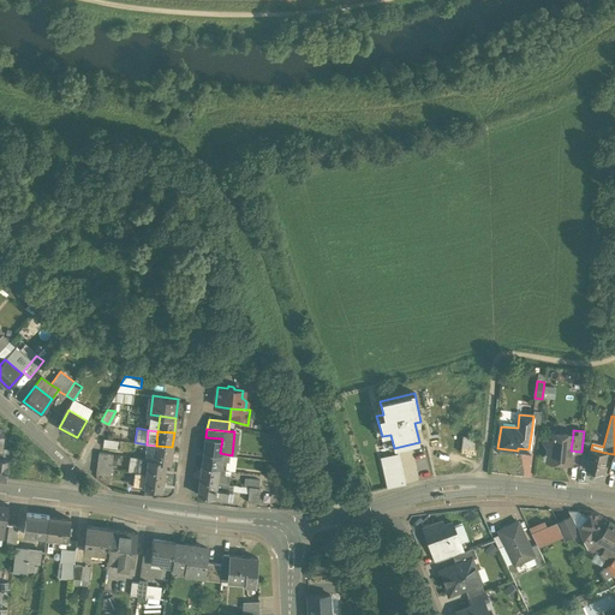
[(560,437),(550,437),(544,442),(549,448),(548,459),(559,461),(559,459),(571,461),(572,451),(571,451),(573,435),(560,434),(560,437)]
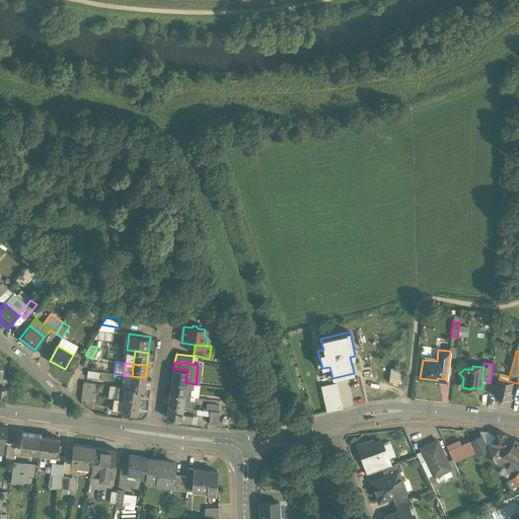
[(401,380),(401,368),(391,368),(391,380),(401,380)]
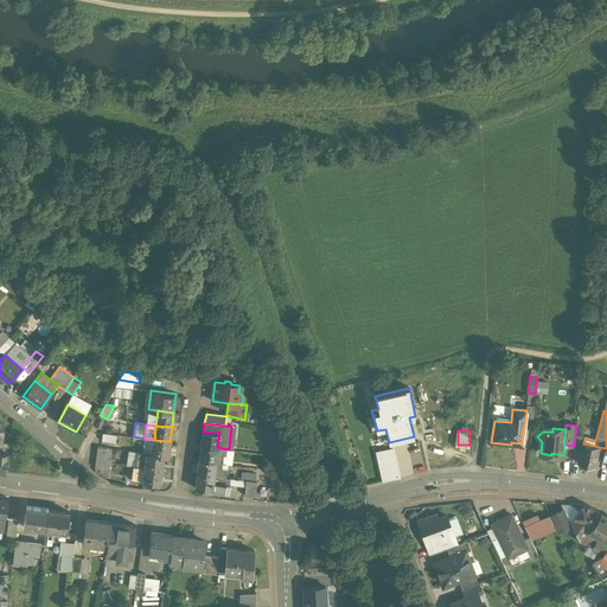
[(219,433),(203,432),(202,446),(217,448),(217,447),(219,433)]
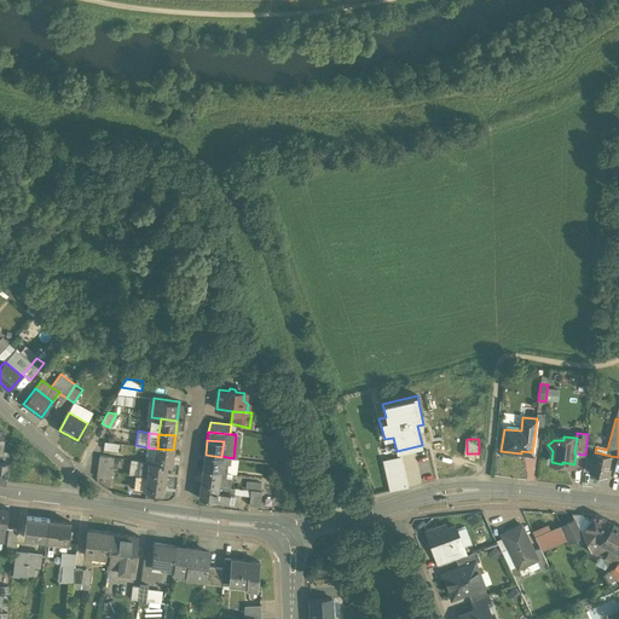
[(119,444),(104,441),(104,450),(117,451),(119,444)]
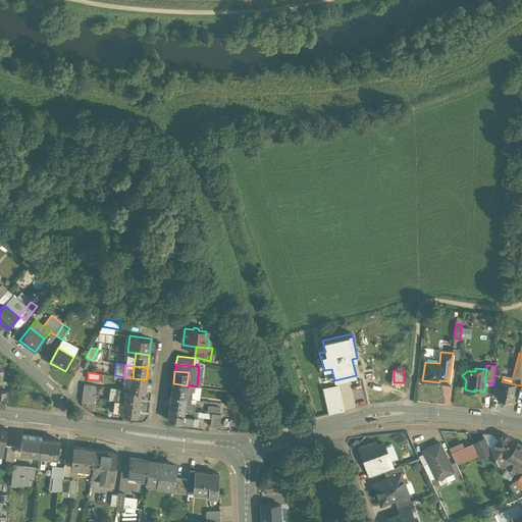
[(146,379),(133,378),(131,389),(141,392),(145,392),(146,379)]
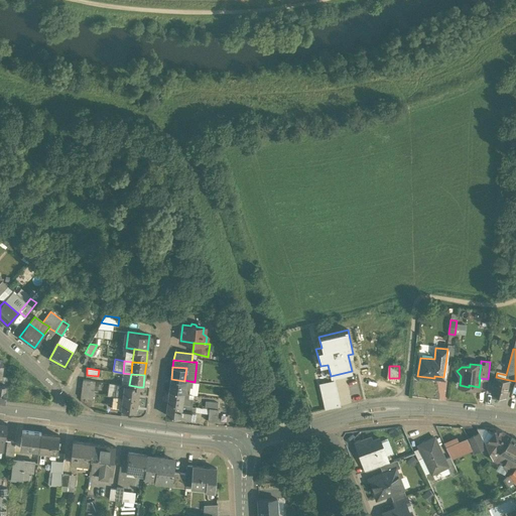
[(496,377),(495,377),(491,393),(505,397),(509,380),(496,377)]
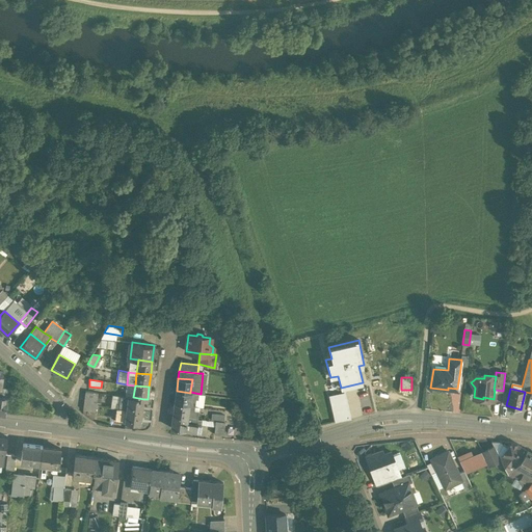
[(190,393),(177,391),(175,403),(189,404),(190,393)]
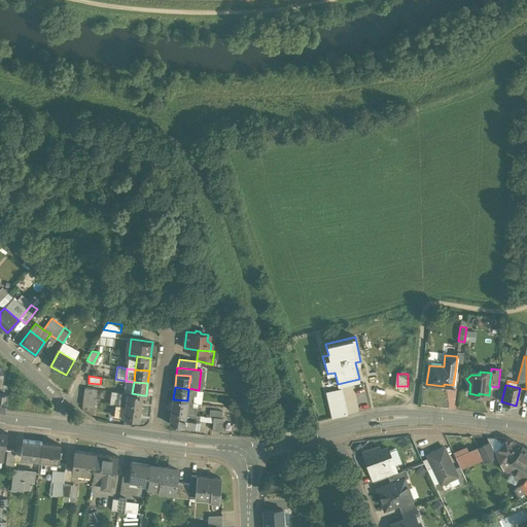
[(97,389),(84,388),(83,399),(96,401),(97,389)]
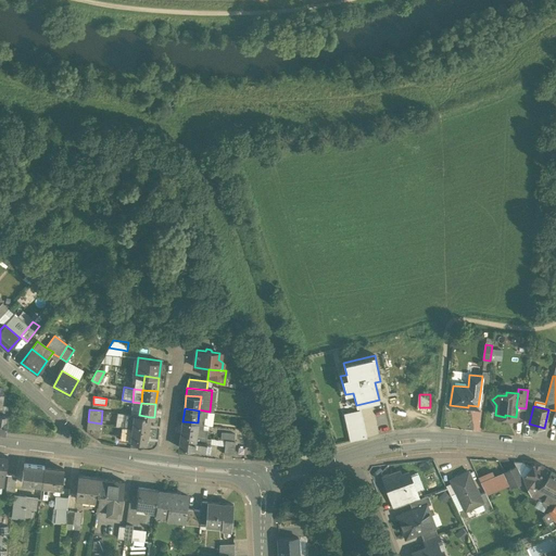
[(359,411),(344,414),(351,441),(366,437),(359,411)]
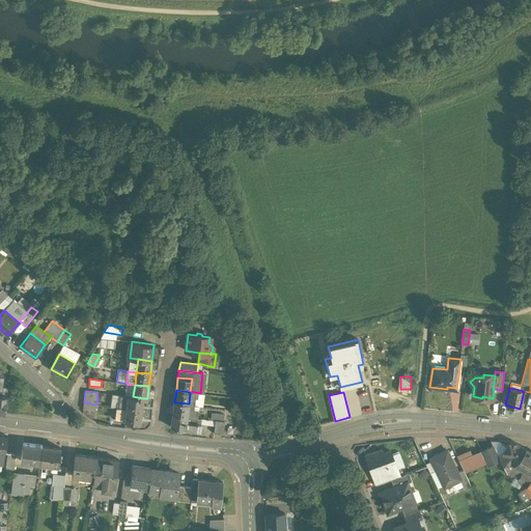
[(133,396),(120,395),(119,408),(128,409),(141,411),(143,398),(133,396)]
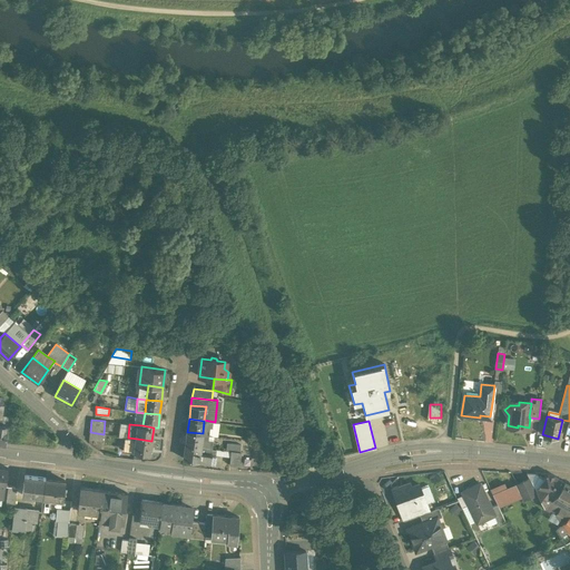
[(203,433),(187,432),(186,445),(200,446),(203,433)]
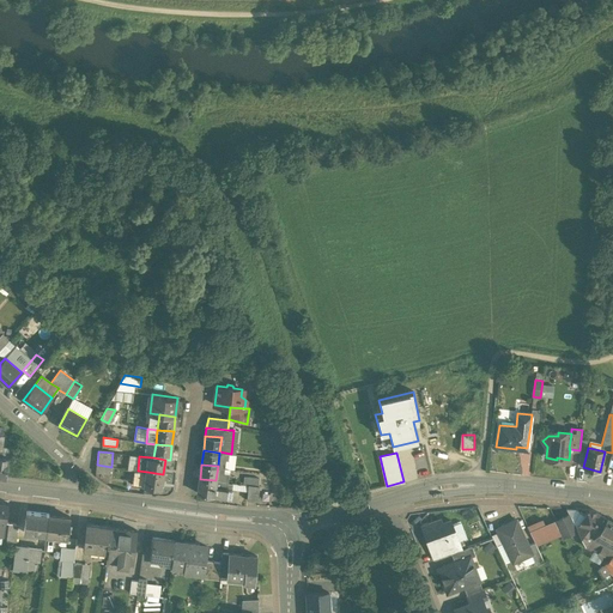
[(163,474),(147,472),(138,471),(135,471),(133,485),(161,489),(163,474)]
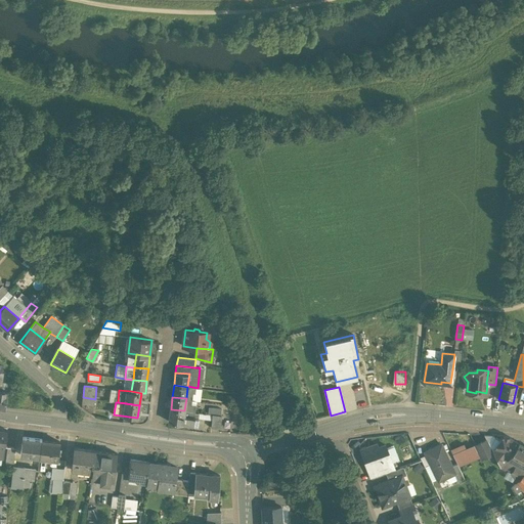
[(207,418),(213,419),(213,427),(221,427),(223,407),(208,406),(207,418)]
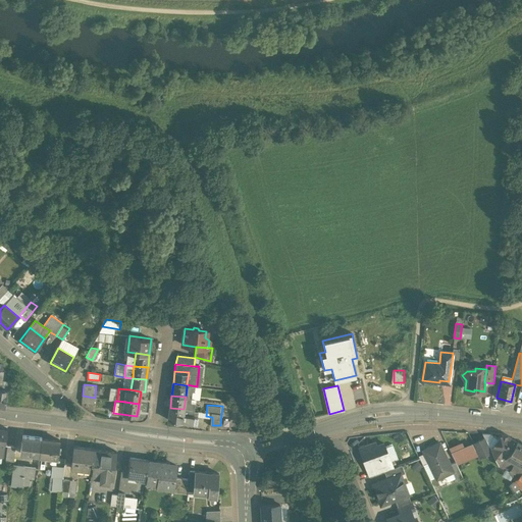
[(184,409),(170,408),(168,420),(183,422),(184,414),(184,409)]
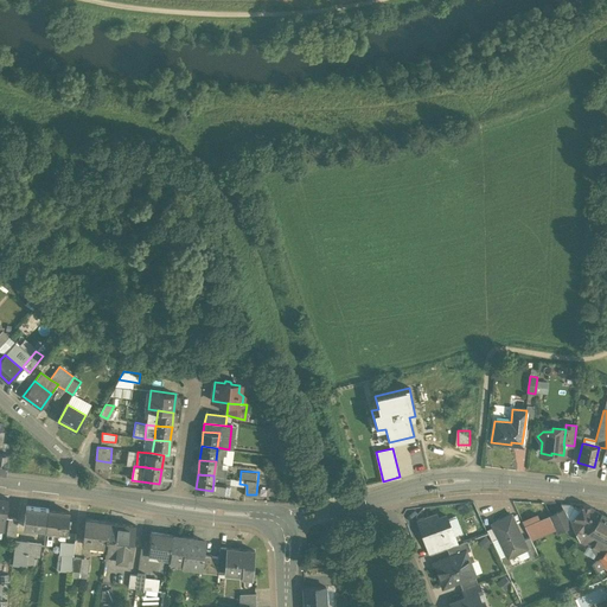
[(230,478),(213,475),(213,481),(225,484),(224,492),(228,492),(230,478)]
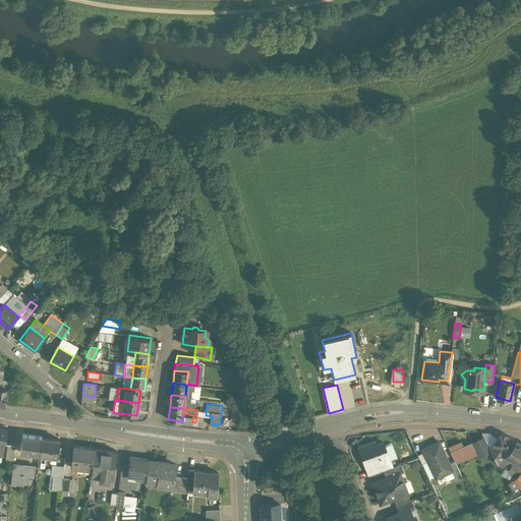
[(193,415),(183,413),(182,421),(192,422),(193,415)]
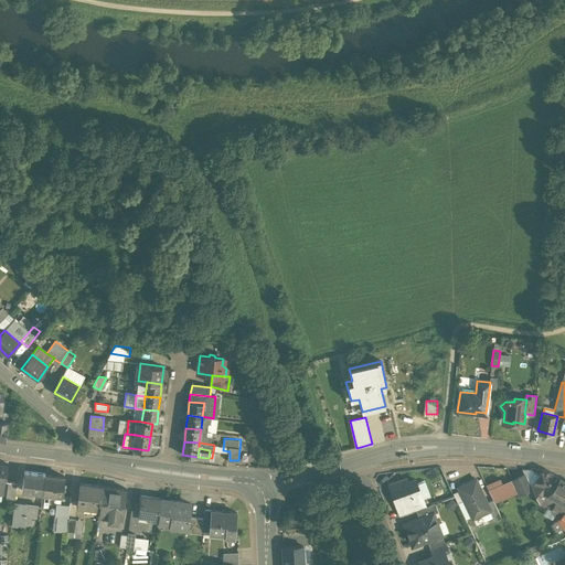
[(548,470),(545,469),(543,469),(531,487),(540,503),(547,494),(561,478),(548,470)]
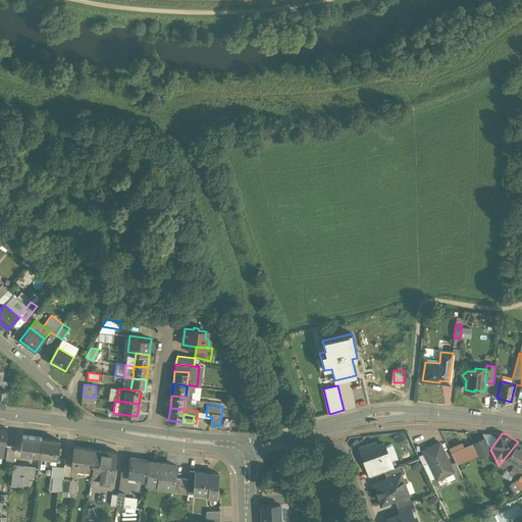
[(42,437),(22,435),(20,452),(40,455),(42,437)]
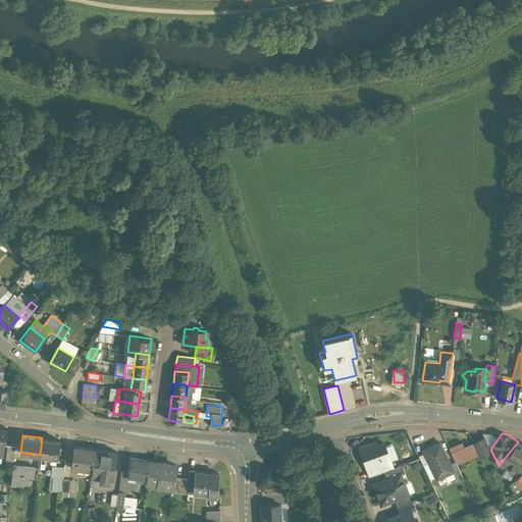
[(60,440),(42,437),(40,455),(57,457),(60,440)]
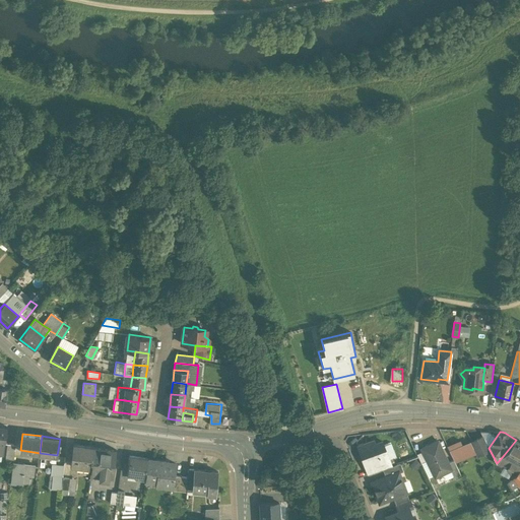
[(482,437),(471,442),(478,455),(489,450),(482,437)]
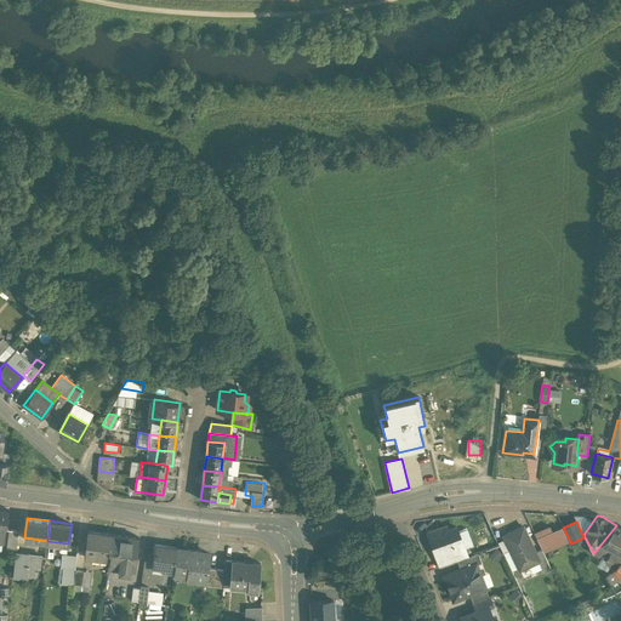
[(456,528),(446,531),(445,525),(427,533),(439,567),(456,560),(467,557),(456,528)]
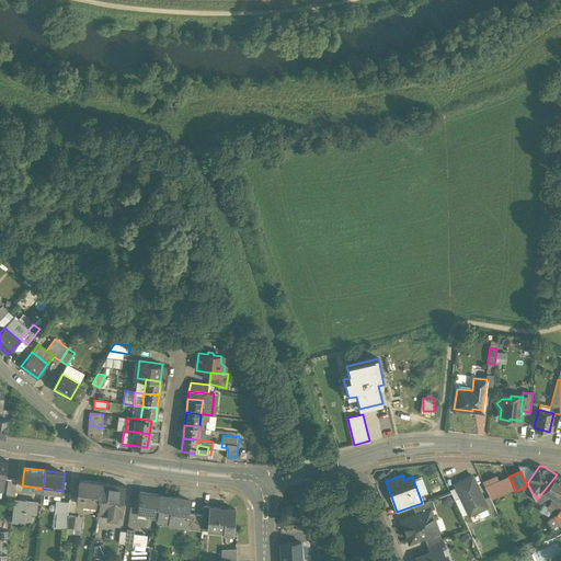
[(560,477),(557,474),(544,491),(546,492),(553,496),(560,500),(560,477)]
